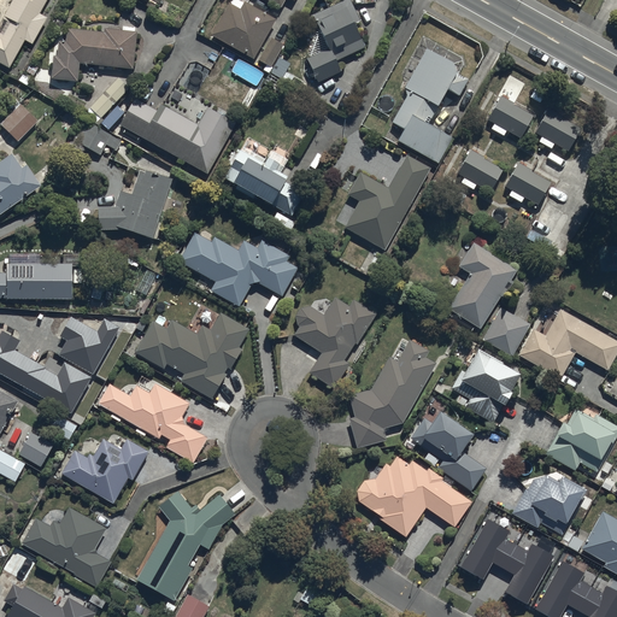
[(0,63),(9,69),(24,41),(33,45),(47,18),(39,15),(47,0),(12,0),(0,23),(0,63)]
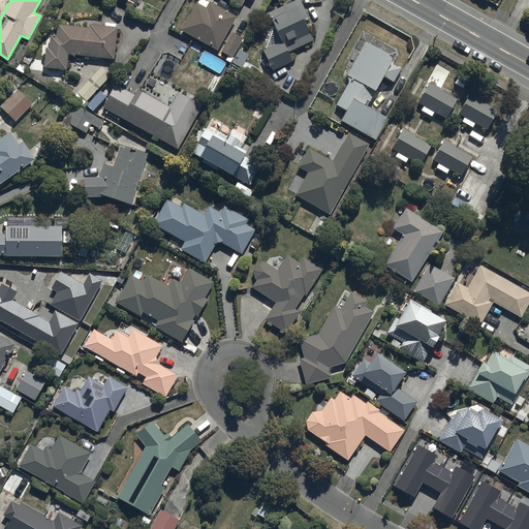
[(196,3),(181,30),(217,51),(218,50),(232,58),(243,39),(229,31),(237,18),(209,2),(209,3),(203,0),(199,0),(197,4),(196,3)]
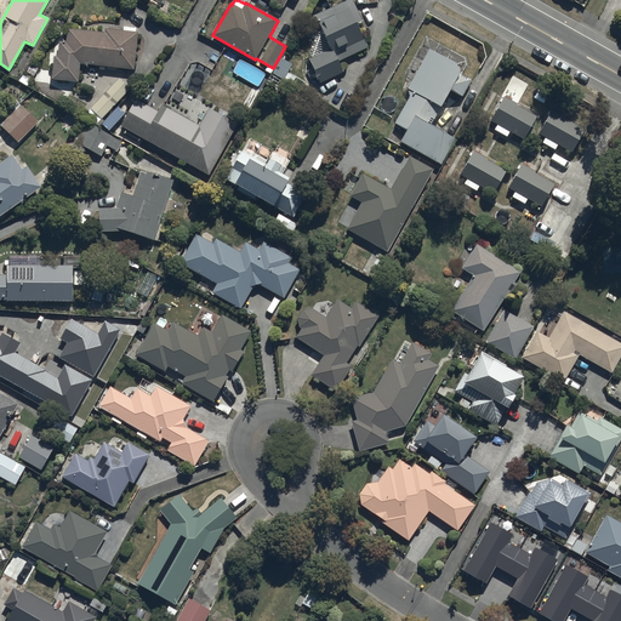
[(352,0),(347,0),(314,15),(330,50),(308,60),(312,69),(305,72),(311,83),(318,80),(319,84),(343,74),(337,62),(368,49),(358,26),(363,23),(352,0)]
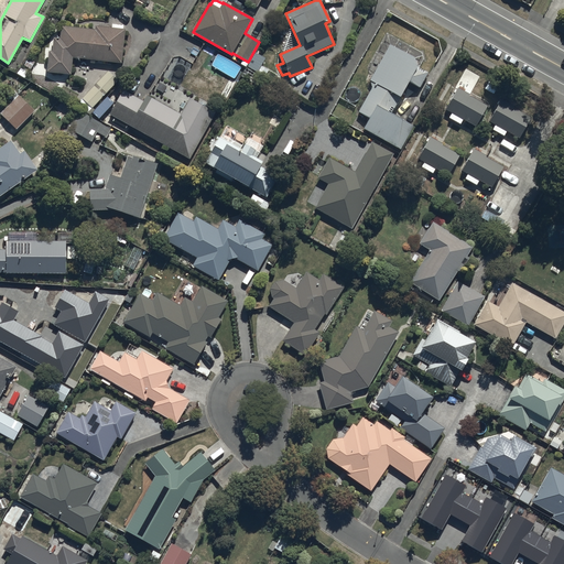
[(94,30),(61,25),(61,40),(53,39),(52,52),(49,52),(46,72),(71,74),(72,57),(121,63),(125,29),(122,29),(122,25),(110,24),(110,28),(95,25),(94,30)]
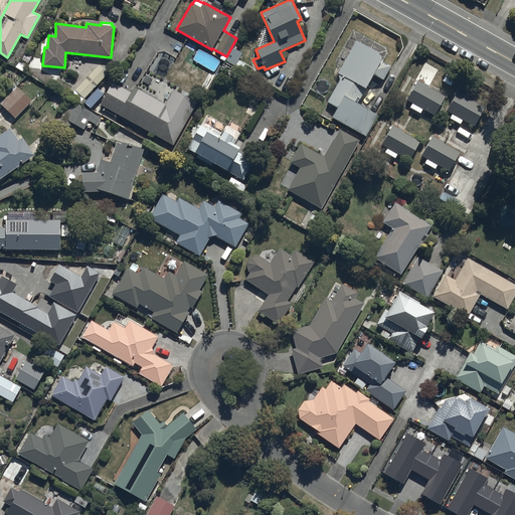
[(378,53),(356,41),(338,74),(339,81),(327,103),(337,109),(331,120),(365,138),(377,116),(357,105),(373,75),(383,80),(390,66),(381,61),(378,53)]
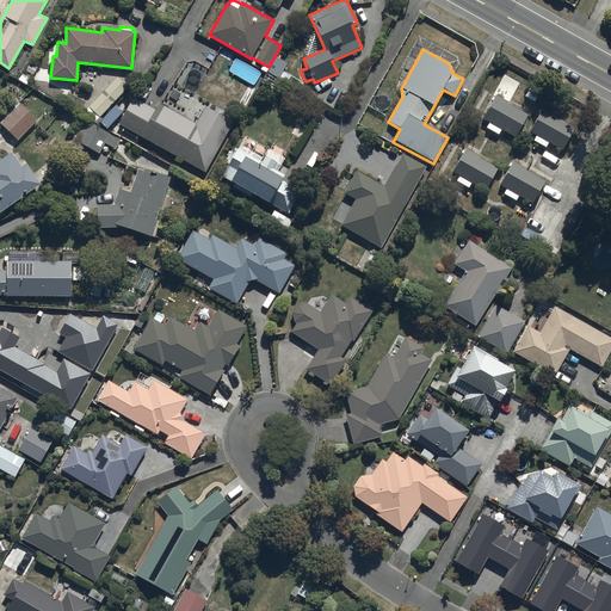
[(116,78),(88,106),(100,117),(128,88),(116,78)]
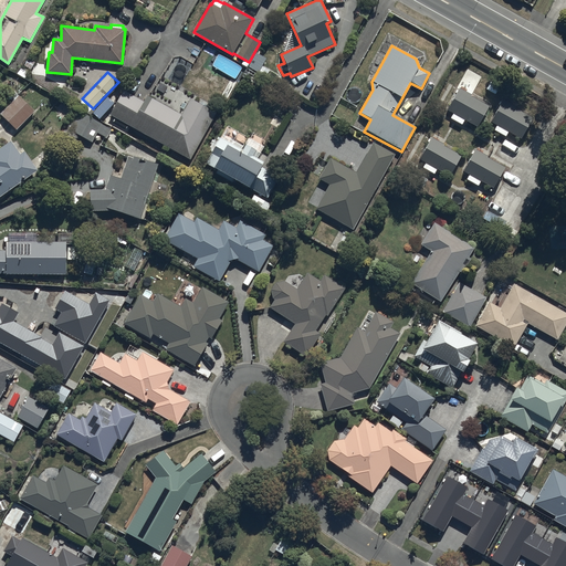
[(490,104),(459,87),(447,109),(453,113),(450,119),(462,126),(465,121),(478,127),(490,104)]
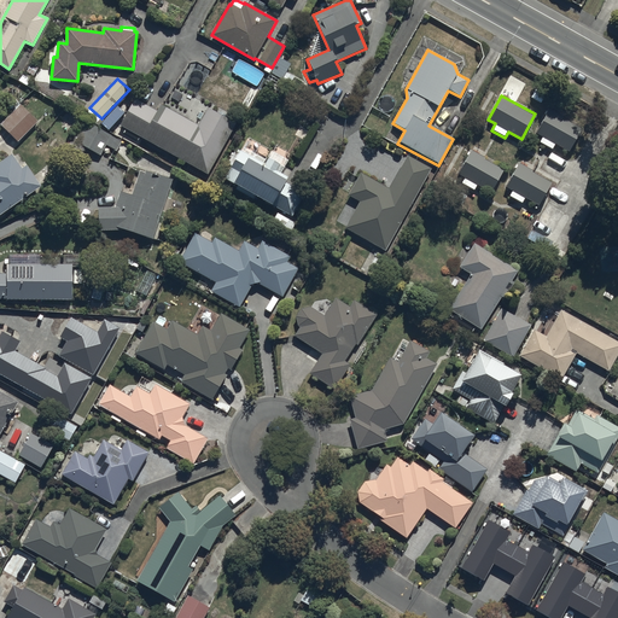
[(135,99),(120,126),(208,175),(237,124),(207,108),(198,124),(161,104),(158,109),(157,108),(156,110),(135,99)]
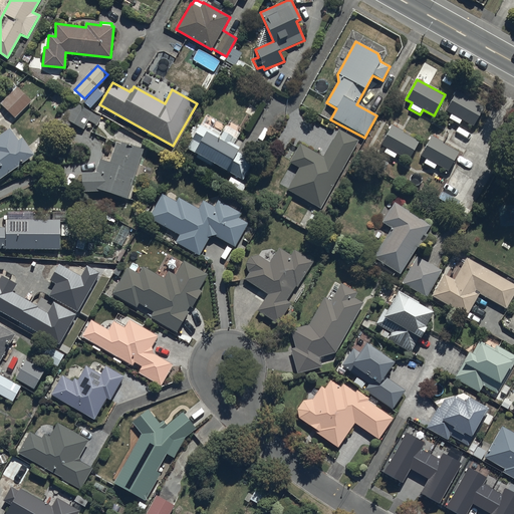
[(16,86),(0,102),(15,117),(31,100),(16,86)]
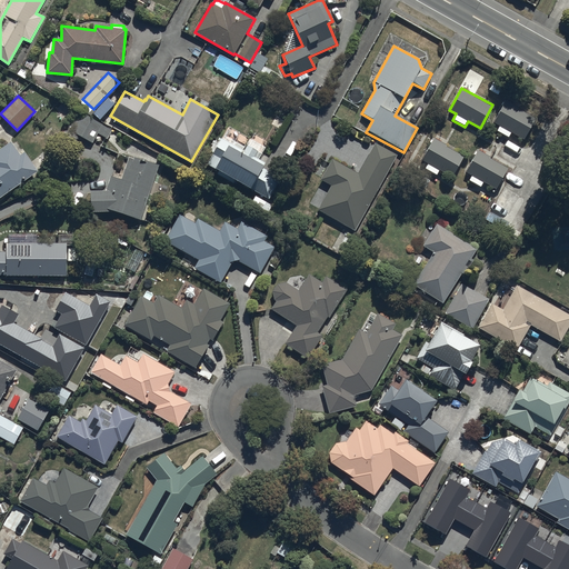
[(536,118),(505,101),(492,122),(500,127),(497,131),(509,138),(511,133),(523,140),(536,118)]
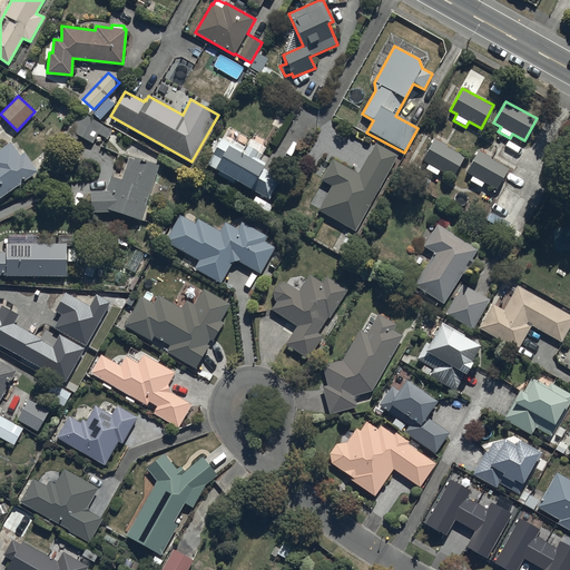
[(69,131),(92,144),(97,135),(107,140),(112,130),(79,112),(69,131)]
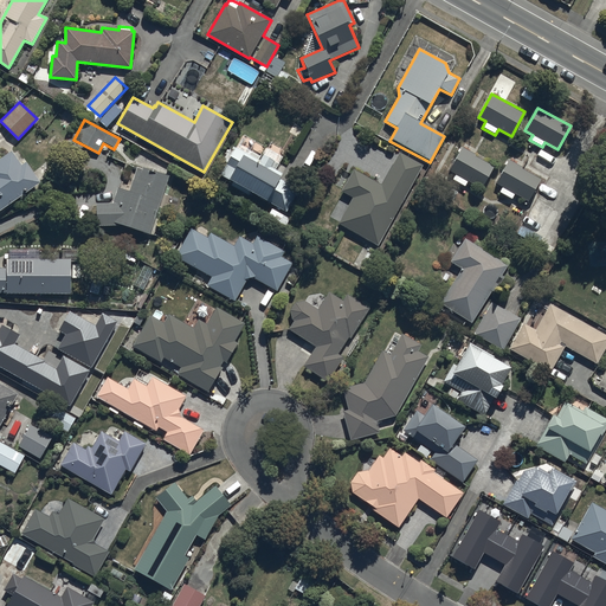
[(226,162),(219,175),(232,182),(231,186),(249,197),(251,192),(285,213),(298,189),(281,179),(283,174),(276,169),(283,158),(265,147),(260,156),(251,150),(249,154),(232,144),(223,160),(226,162)]
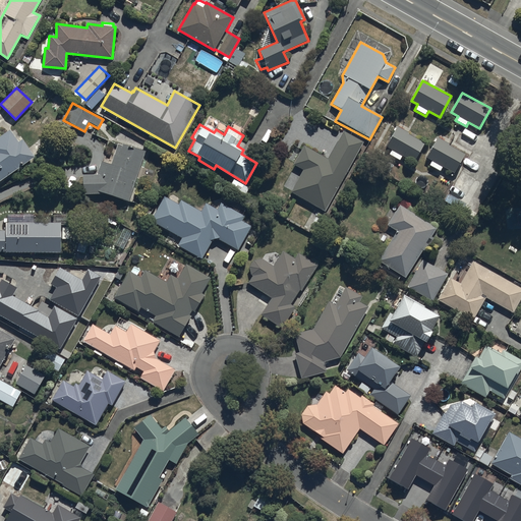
[(424,143),(397,126),(385,146),(392,150),(389,155),(400,161),(402,157),(413,163),(424,143)]
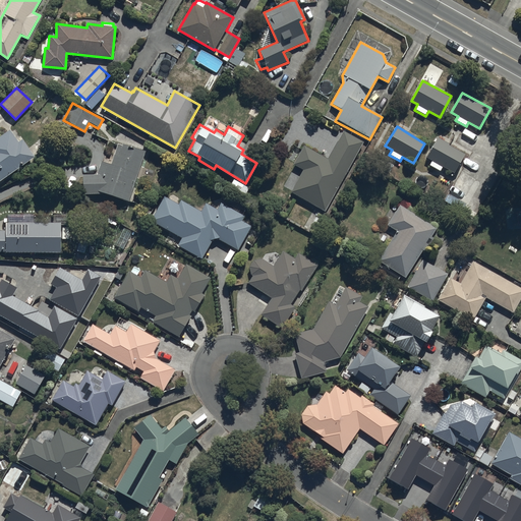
[(0,180),(35,157),(21,139),(18,142),(9,129),(0,136),(0,180)]
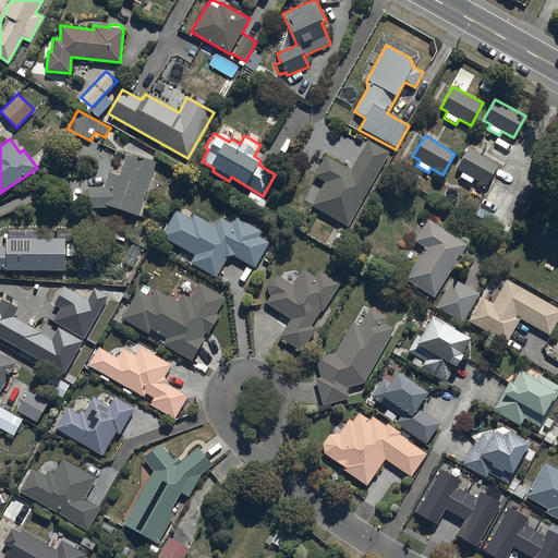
[(348,228),(389,153),(367,141),(350,170),(325,157),(314,177),(325,183),(312,207),(348,228)]
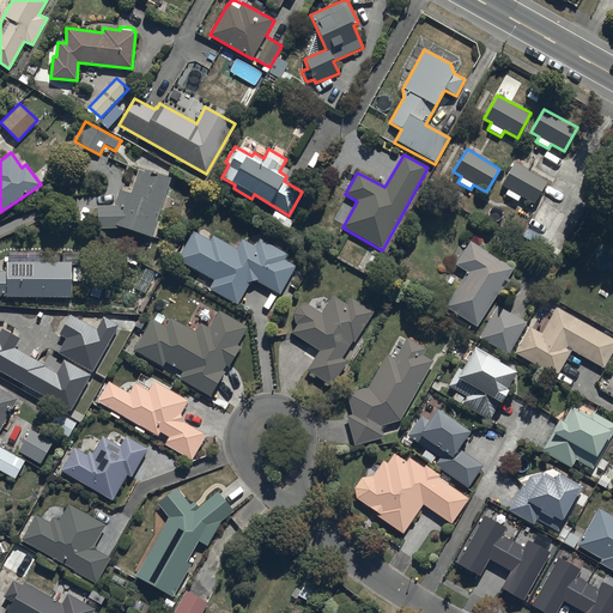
[(547,181),(515,162),(501,186),(508,190),(504,195),(517,202),(521,196),(534,204),(547,181)]
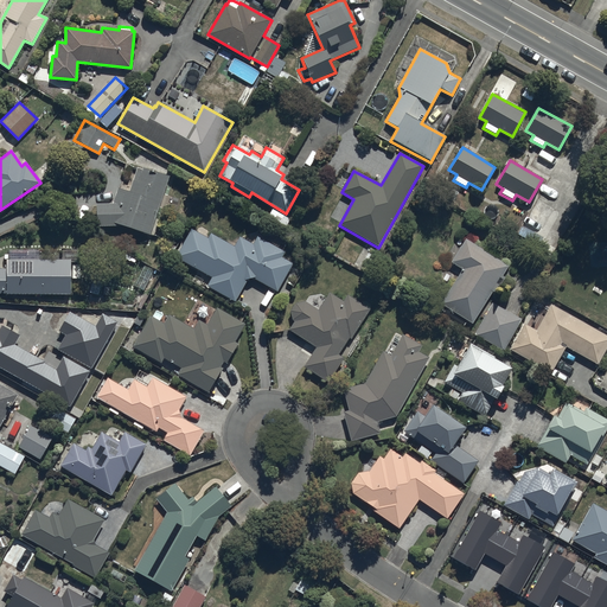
[(113,204),(96,204),(96,227),(120,227),(149,235),(170,177),(142,168),(142,170),(136,168),(131,187),(122,185),(120,190),(117,189),(113,204)]
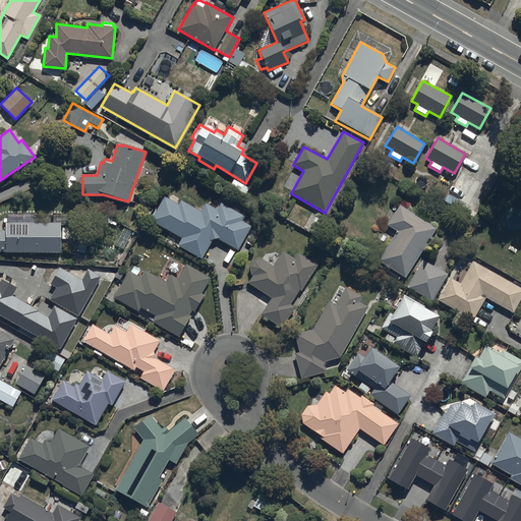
[(164,196),(150,221),(181,238),(177,246),(201,259),(212,241),(214,240),(218,239),(238,250),(251,227),(242,221),(244,217),(221,203),(217,210),(206,204),(200,212),(180,199),(178,205),(164,196)]
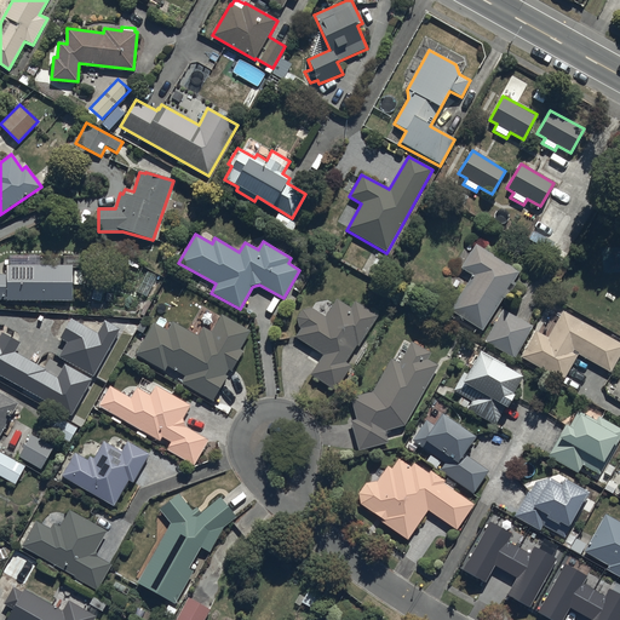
[(520,271),(476,245),(460,269),(471,275),(449,311),(482,332),(503,298),(506,300),(517,283),(514,281),(520,271)]
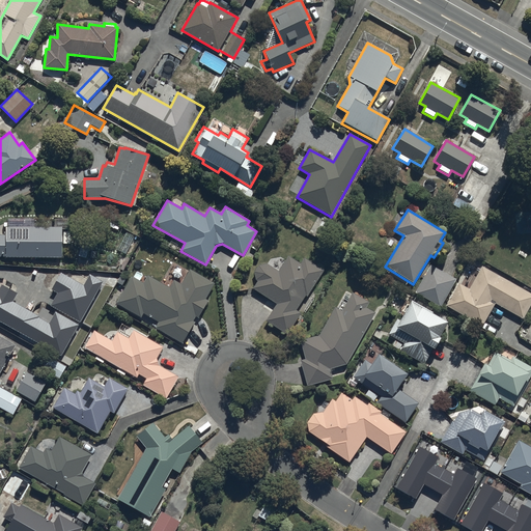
[(0,235),(0,257),(62,258),(62,227),(34,226),(34,219),(17,219),(16,227),(5,227),(5,235),(0,235)]
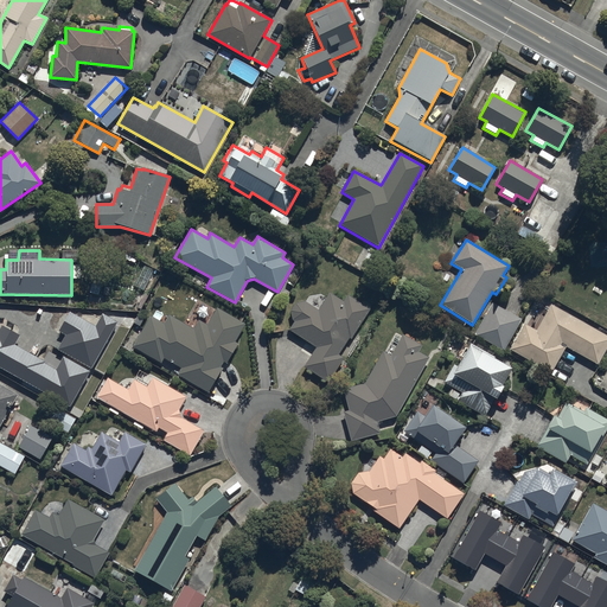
[(352,339),(369,310),(347,295),(343,302),(328,293),(318,310),(305,301),(295,304),(291,312),(294,321),(288,332),(314,347),(304,366),(330,382),(344,358),(339,356),(349,338),(352,339)]
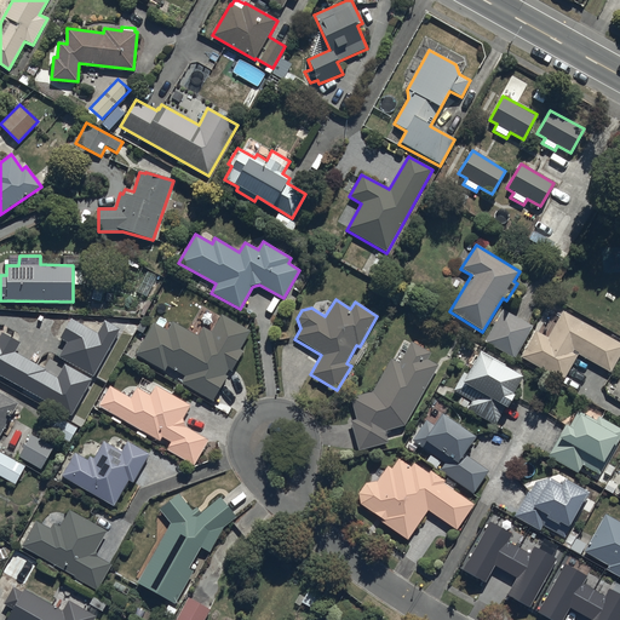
[(532,327),(501,310),(484,340),(515,357),(532,327)]
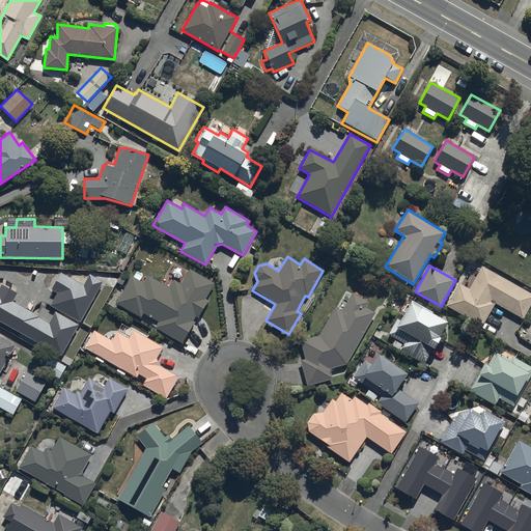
[(458,283),(445,306),(480,327),(494,303),(522,319),(530,304),(530,294),(481,266),(468,289),(458,283)]
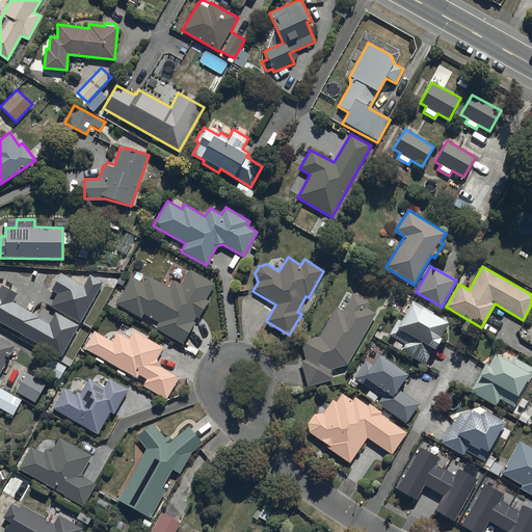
[(132,276),(115,303),(141,319),(143,315),(158,323),(155,328),(182,344),(195,322),(193,321),(195,317),(198,319),(209,301),(207,299),(215,285),(190,269),(181,284),(174,280),(168,288),(148,275),(142,284),(132,276)]
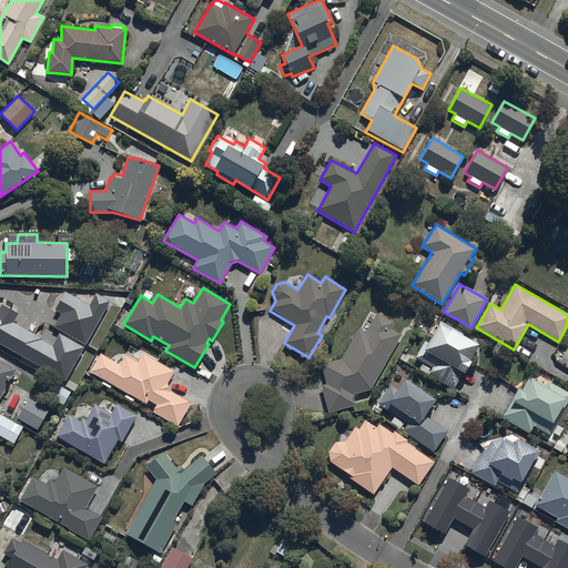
[(90,305),(64,291),(54,310),(62,313),(54,327),(85,344),(110,302),(97,294),(90,305)]
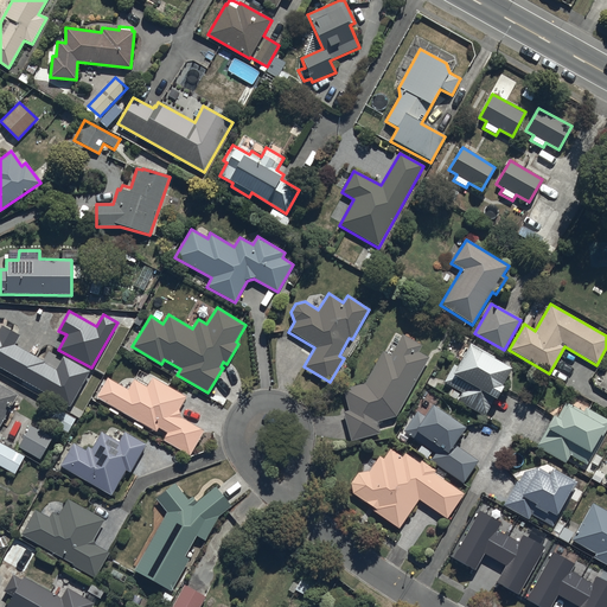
[(0,366),(70,406),(90,371),(64,357),(57,370),(44,363),(45,360),(16,344),(20,334),(2,324),(0,327),(0,366)]
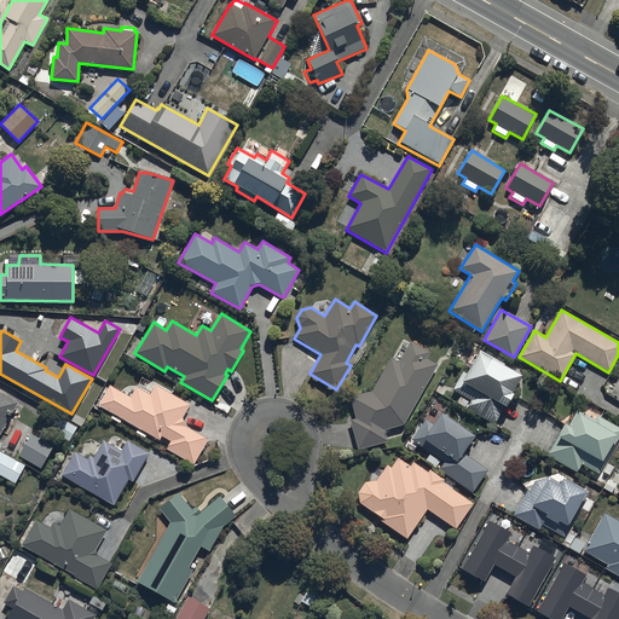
[(429,352),(410,342),(409,343),(403,341),(392,359),(389,359),(371,392),(358,395),(358,400),(351,400),(356,418),(351,420),(358,450),(387,443),(385,431),(405,426),(438,364),(427,358),(429,352)]
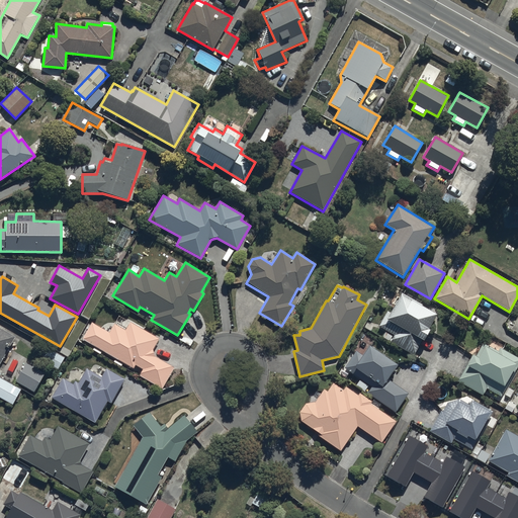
[(417,301),(402,293),(391,313),(386,311),(378,327),(386,331),(382,338),(391,342),(390,344),(414,356),(422,340),(424,342),(430,330),(428,330),(437,314),(416,303),(417,301)]
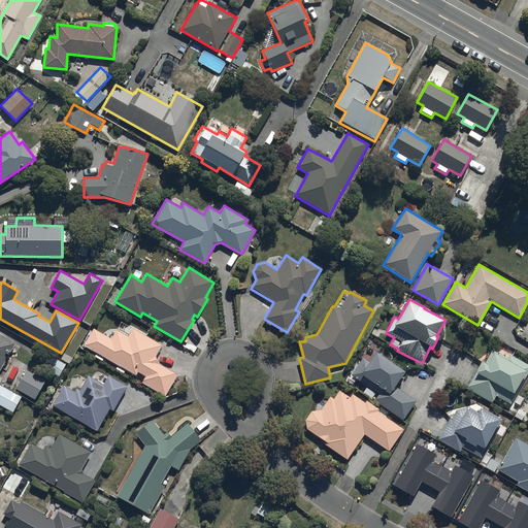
[(94,329),(83,345),(118,366),(116,368),(124,373),(126,370),(135,376),(137,372),(145,376),(141,383),(165,397),(177,375),(157,363),(156,357),(162,347),(132,329),(128,336),(116,330),(110,339),(94,329)]
